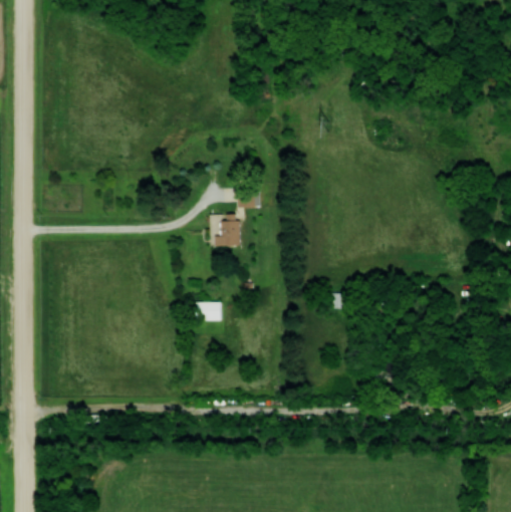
[(257,191),(240,191),(239,207),(257,207),(257,191)]
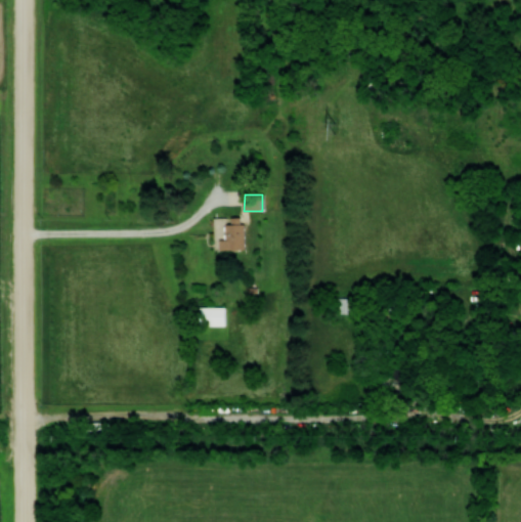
[(246,251),(246,222),(226,222),(226,241),(221,241),(221,251),(246,251)]
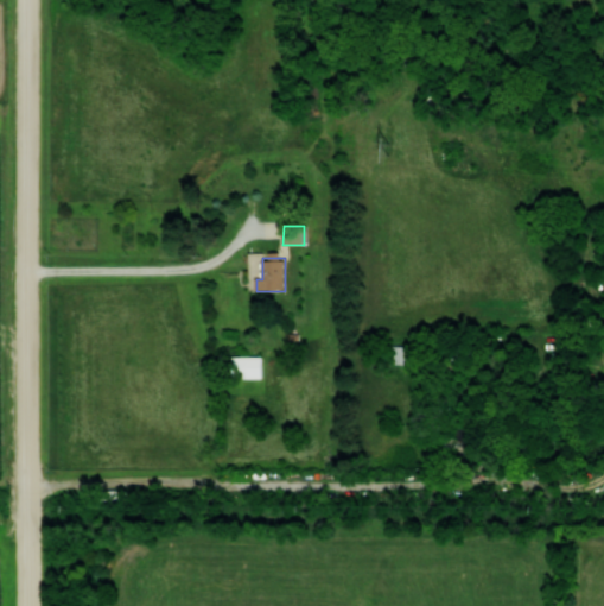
[(424,366),(424,347),(392,347),(392,366),(424,366)]
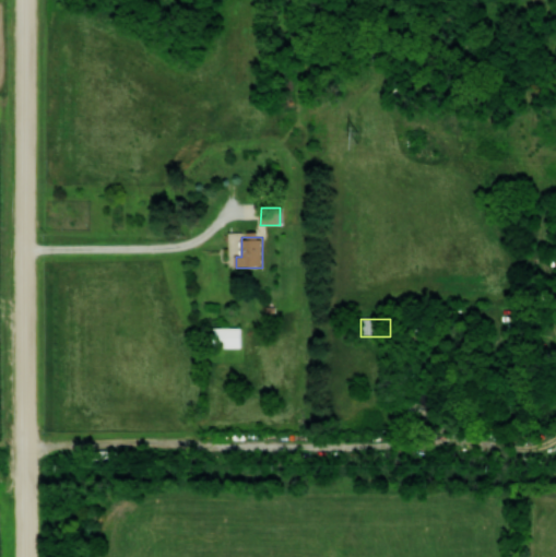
[(243,329),(213,329),(213,350),(243,350),(243,329)]
